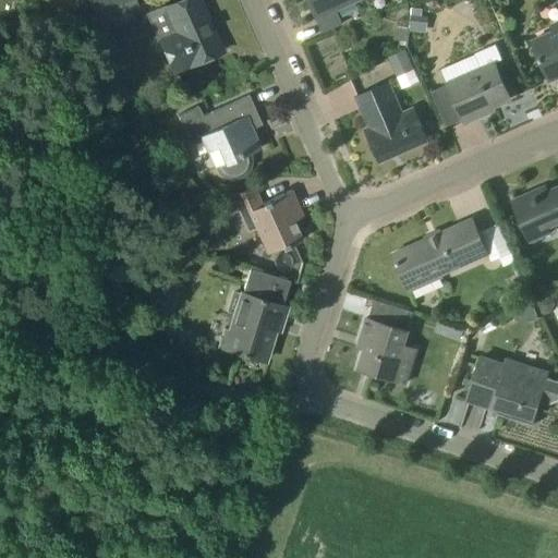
[(140,8),(135,0),(89,0),(100,25),(140,8)]
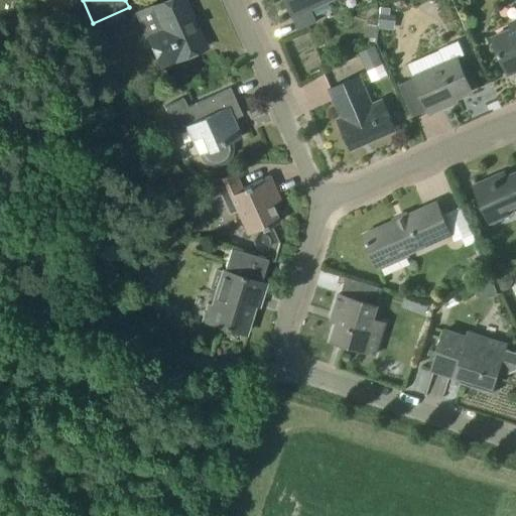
[(184,0),(167,0),(153,7),(139,13),(161,66),(177,59),(206,47),(206,46),(202,47),(190,22),(195,20),(184,0)]
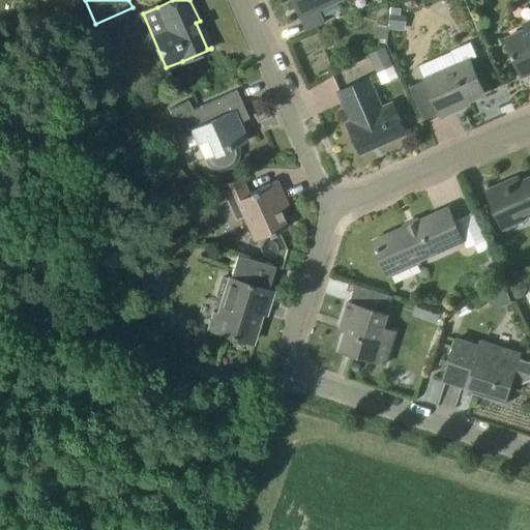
[(293,0),(297,8),(304,4),(310,16),(344,0),(293,0)]
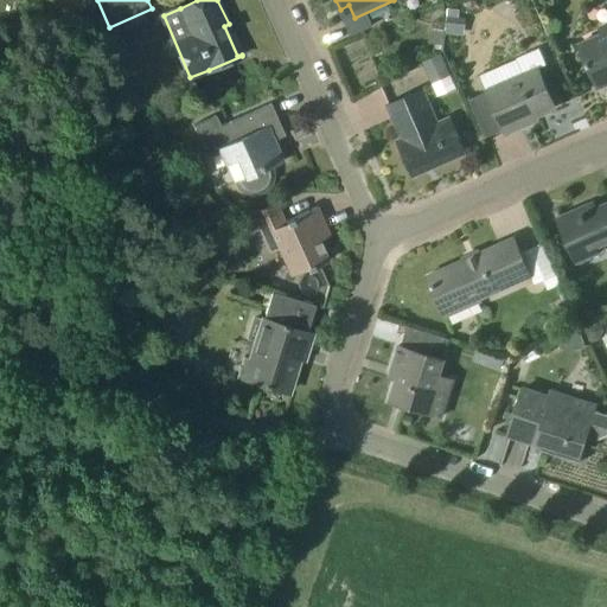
[(606,33),(579,45),(598,89),(606,84),(606,33)]
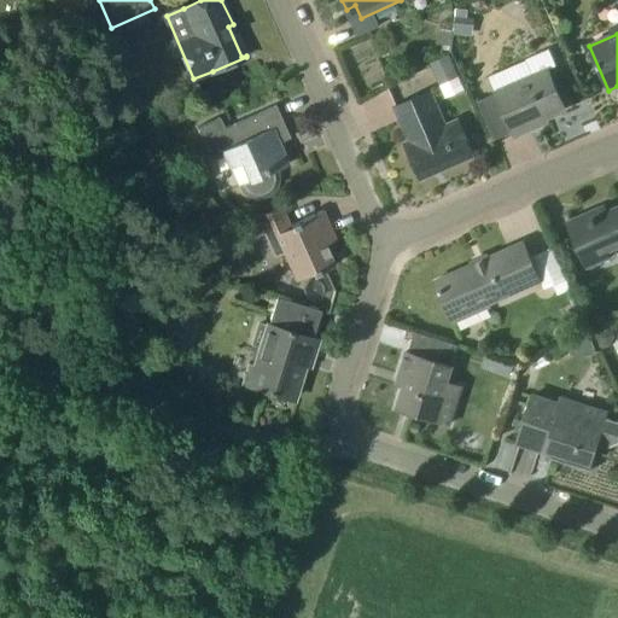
[(565,110),(548,70),(557,66),(549,50),(526,60),(534,76),(496,93),(514,136),(532,129),(531,124),(565,110)]
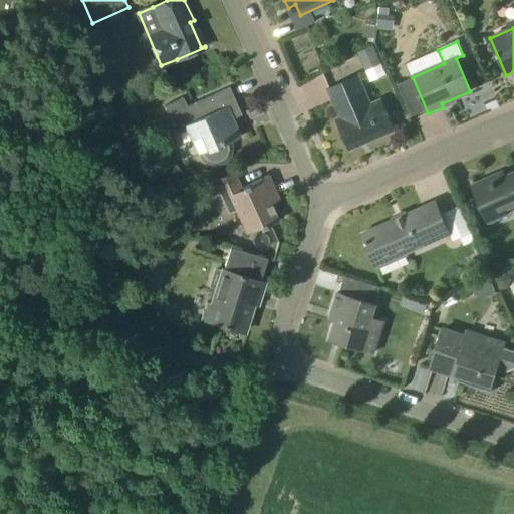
[(373,46),(357,53),(365,70),(381,63),(373,46)]
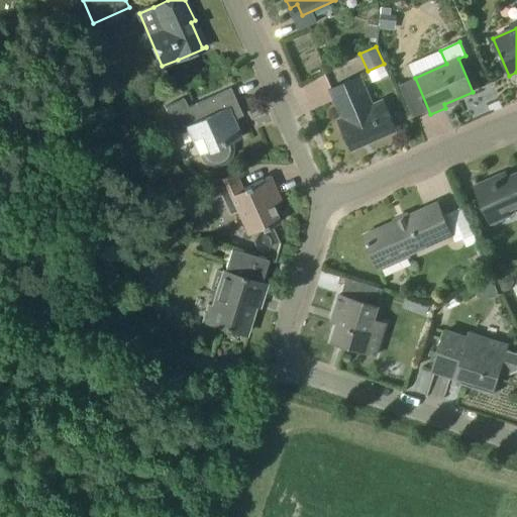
[(368,142),(396,130),(384,102),(373,107),(360,78),(331,90),(343,119),(339,121),(351,149),(353,148),(352,146),(367,140),(368,142)]
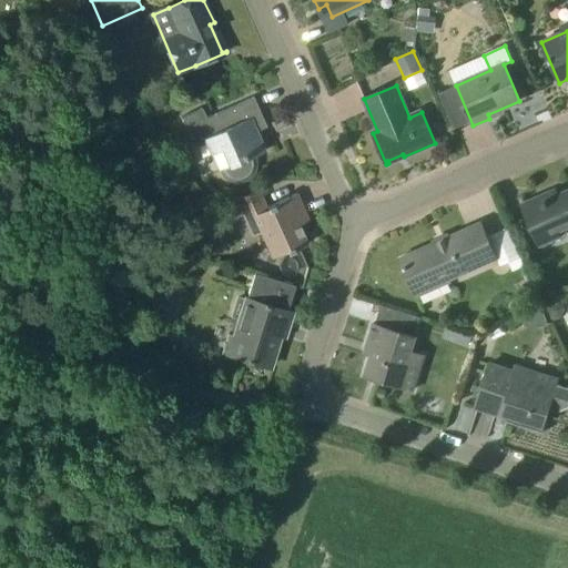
[(247,179),(250,178),(251,175),(253,174),(254,172),(254,170),(255,168),(255,165),(256,163),(255,161),(255,159),(254,156),(265,151),(253,123),(263,119),(254,97),(206,118),(202,107),(181,117),(192,143),(204,138),(211,153),(221,149),(229,166),(221,170),(222,172),(223,174),(224,175),(226,178),(227,179),(230,180),(232,181),(234,181),(236,182),(239,181),(241,181),(243,181),(245,180),(247,179)]
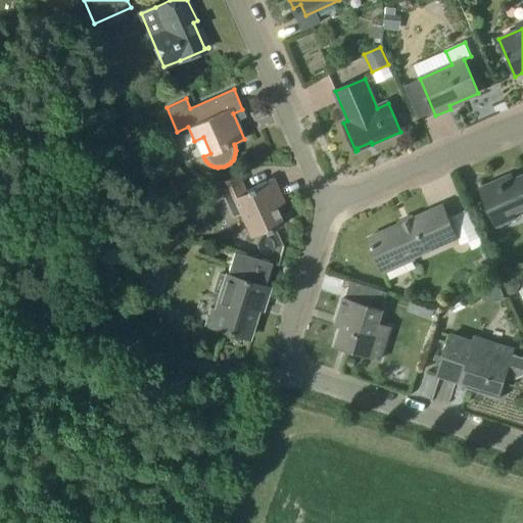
[(522,176),(503,185),(501,180),(480,189),(494,222),(522,208),(522,176)]
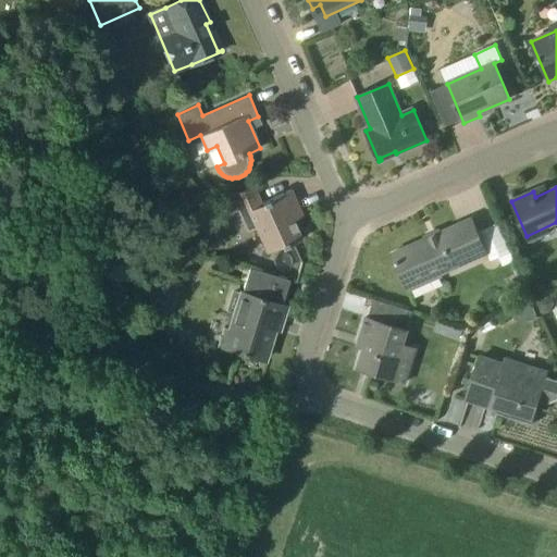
[(283,248),(294,243),(301,239),(291,214),(299,210),(291,190),(262,202),(263,203),(240,213),(248,231),(256,226),(267,252),(282,246),(283,248)]
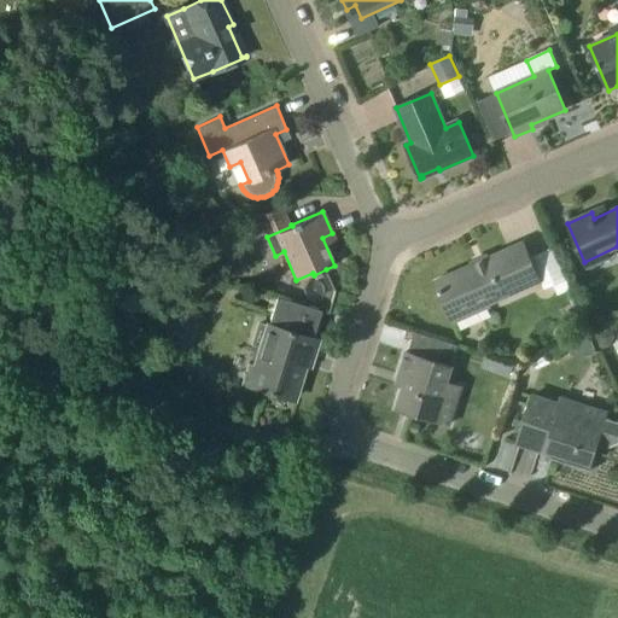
[(435,281),(452,320),(540,280),(524,243),(435,281)]
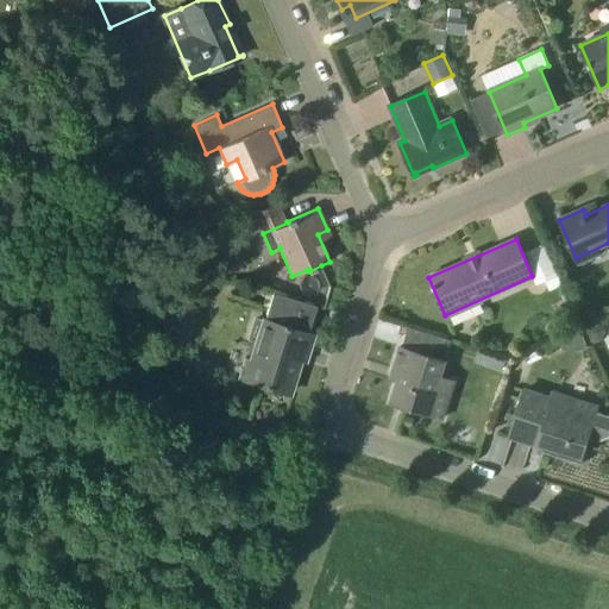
[(258,340),(252,359),(244,357),(238,378),(245,381),(289,394),(316,306),(272,292),(264,321),(262,321),(261,321),(258,321),(257,321),(256,321),(253,322),(252,324),(251,325),(251,326),(250,328),(250,330),(250,332),(250,333),(251,336),(252,337),(253,338),(255,339),(256,339),(258,340)]
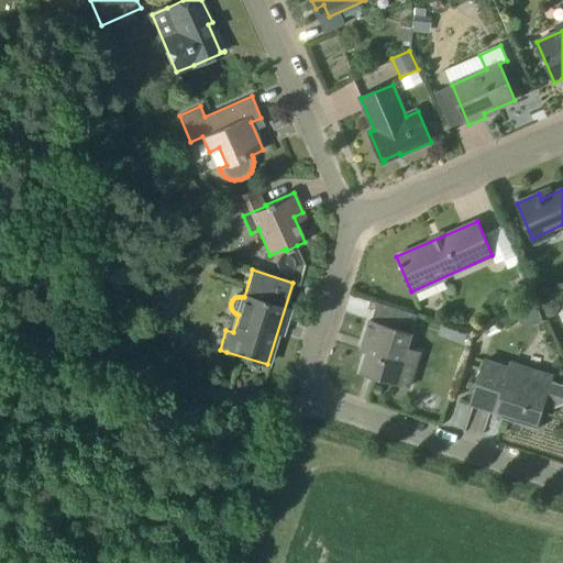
[(554,291),(549,279),(536,285),(542,297),(554,291)]
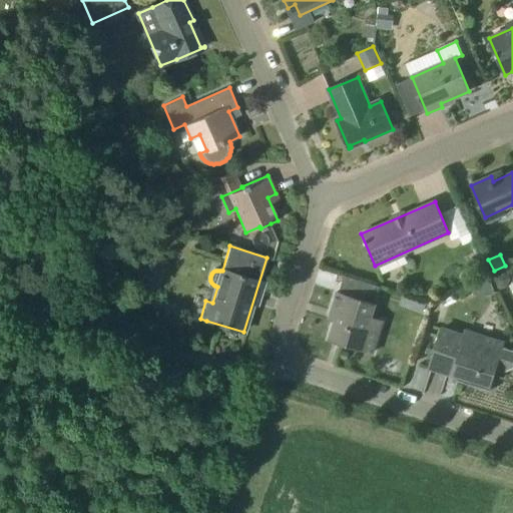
[(374,305),(380,287),(365,283),(361,296),(356,294),(355,298),(338,293),(333,308),(339,310),(330,340),(373,354),(383,321),(371,317),(376,305),(374,305)]
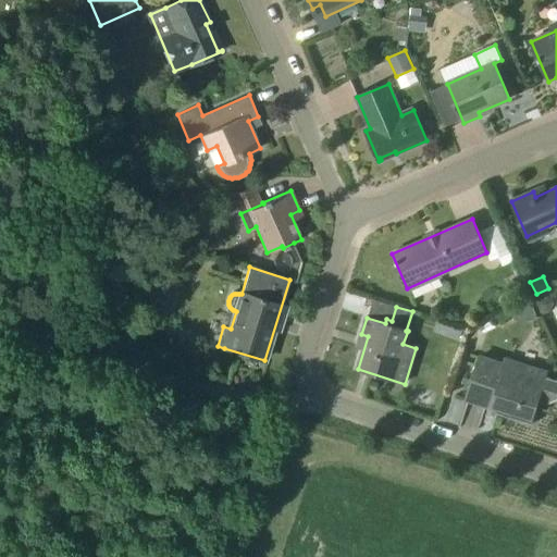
[(463,329),(453,325),(452,326),(448,335),(448,336),(459,339),(463,330),(463,329)]
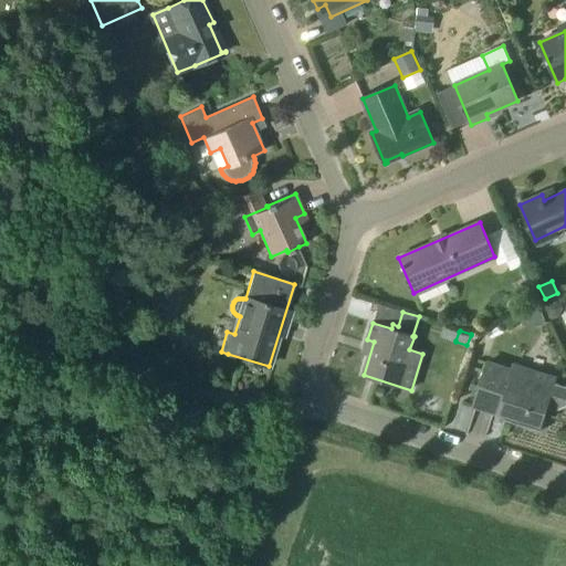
[(513,364),(511,370),(488,363),(474,405),(499,412),(500,410),(506,412),(504,419),(538,430),(546,405),(558,409),(565,405),(565,386),(554,383),(555,377),(513,364)]
